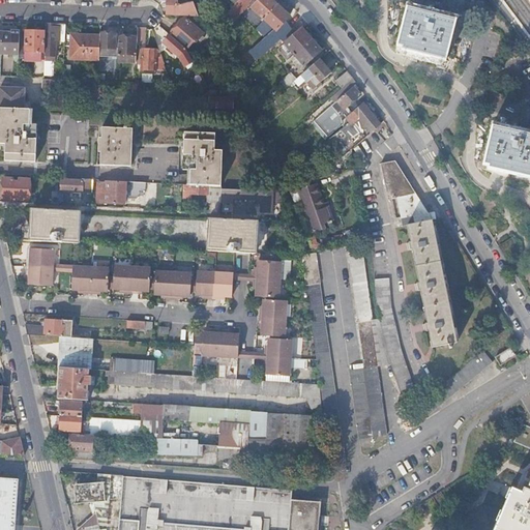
[(166,0),(166,15),(199,17),(199,16),(193,2),(181,2),(181,1),(178,1),(177,0),(166,0)]
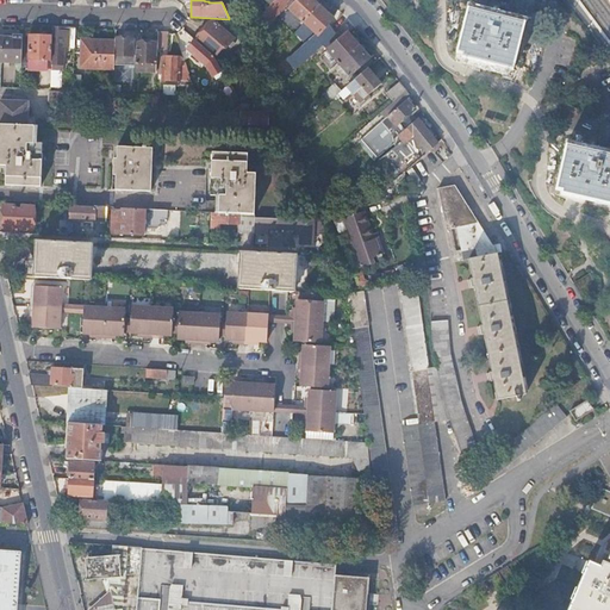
[(286,0),(272,0),(269,2),(253,22),(257,27),(256,29),(259,31),(261,30),(262,30),(286,4),(285,2),(286,0)]
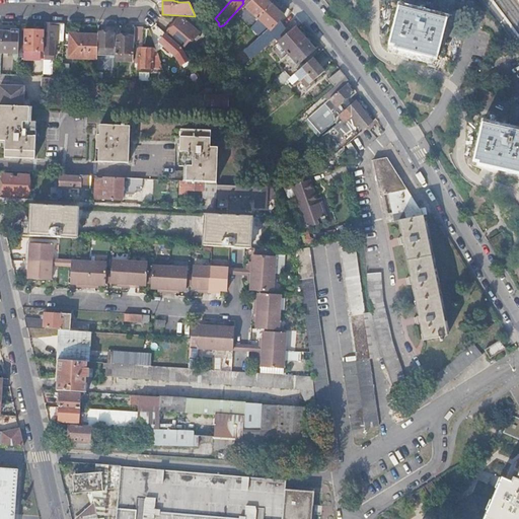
[(271,4),(274,0),(250,0),(245,6),(258,18),(271,4)]
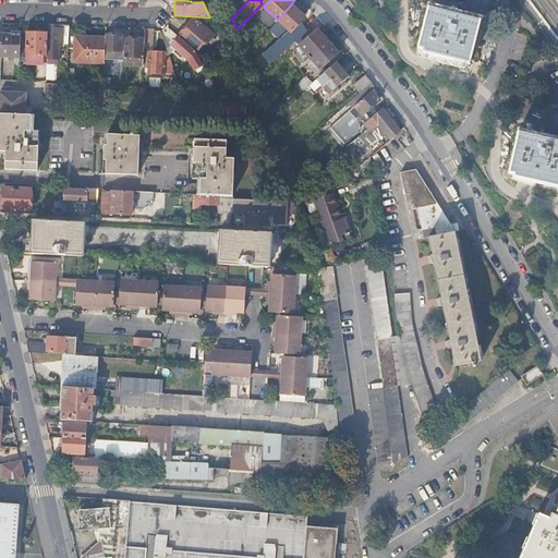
[(278,20),(281,22),(291,32),(304,16),(291,4),(278,20)]
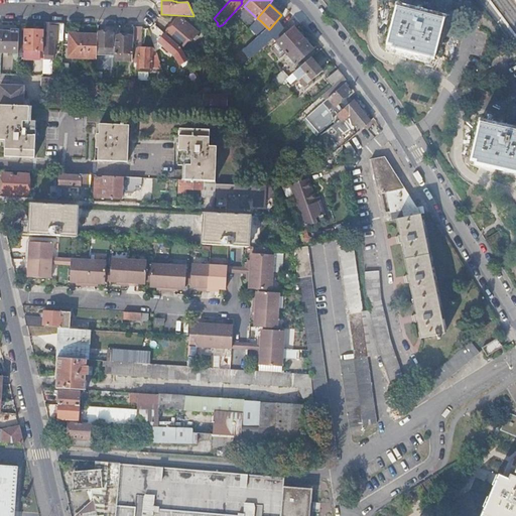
[(410,10),(401,8),(395,7),(387,44),(392,45),(392,48),(433,58),(443,19),(410,10)]
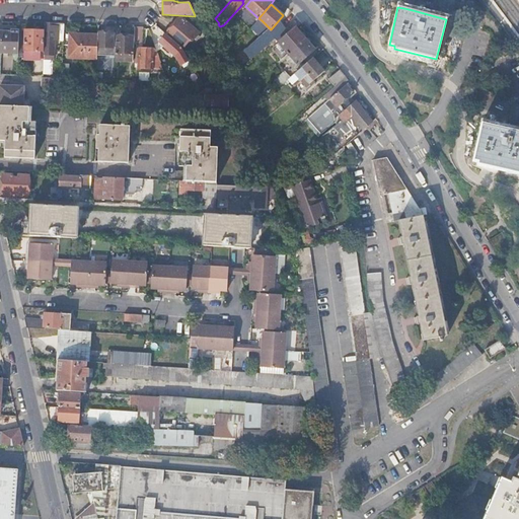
[(286,28),(298,18),(291,11),(285,18),(273,30),(258,43),(264,48),(286,28)]
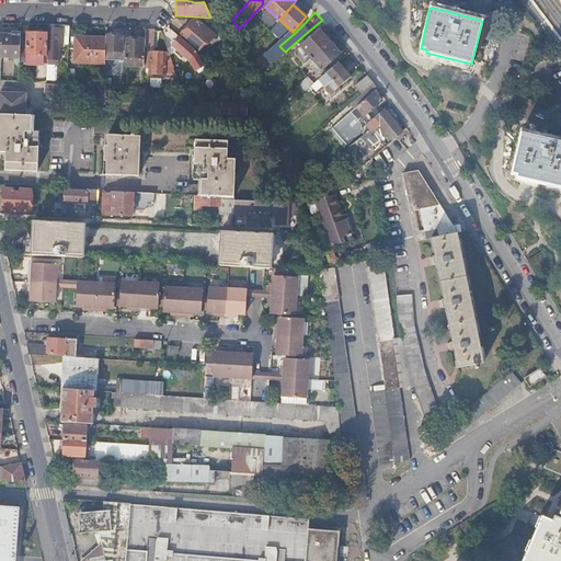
[(180,35),(197,52),(205,43),(207,44),(215,35),(197,19),(190,27),(187,25),(180,35)]
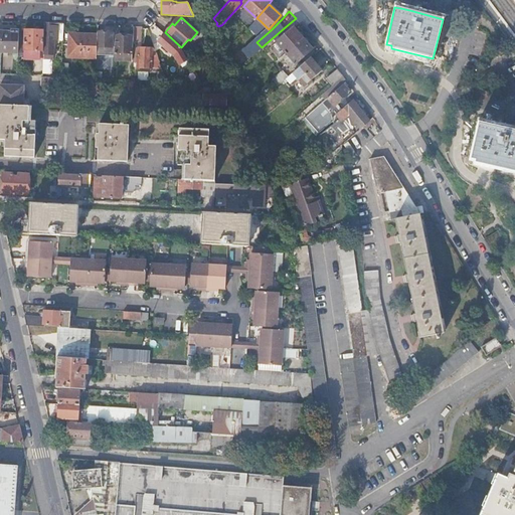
[(256,18),(248,26),(251,29),(260,20),(256,18)]
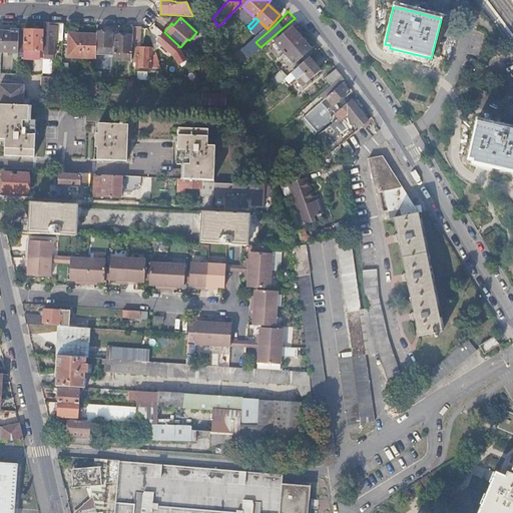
[(299,22),(295,18),(283,28),(286,32),(275,41),(285,52),(301,37),(293,27),(299,22)]
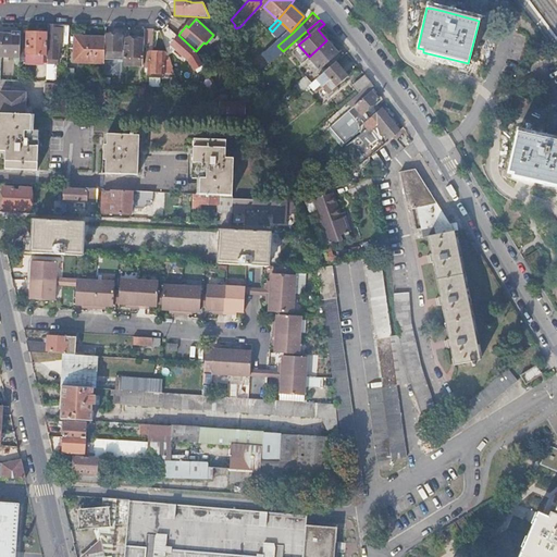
[(47,62),(47,82),(58,82),(59,40),(65,41),(65,42),(69,44),(69,24),(49,24),(48,53),(47,62)]
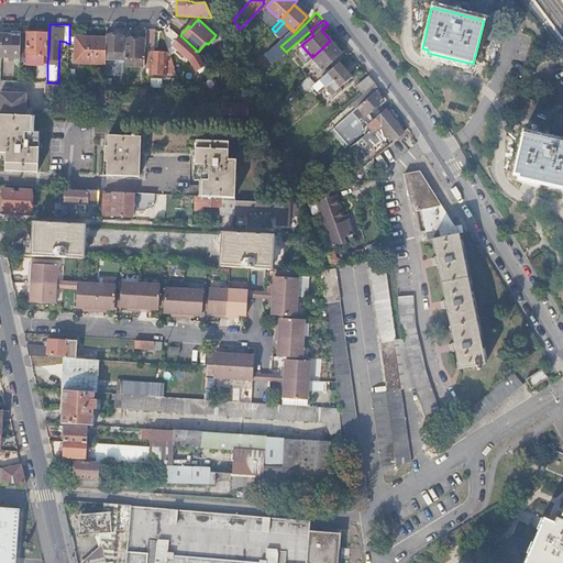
[(154,43),(155,31),(154,31),(152,30),(150,30),(148,29),(146,29),(146,40),(146,43),(154,43)]
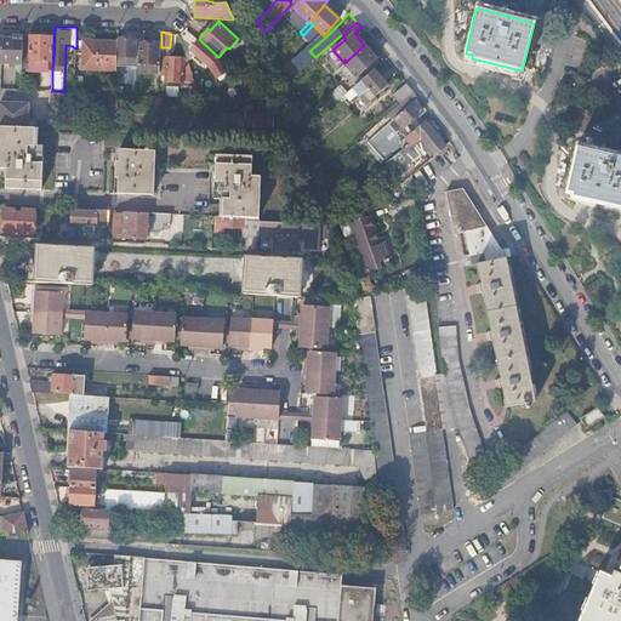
[(23,40),(22,66),(29,67),(29,58),(49,60),(49,69),(52,69),(53,60),(51,58),(52,35),(23,34),(23,40)]
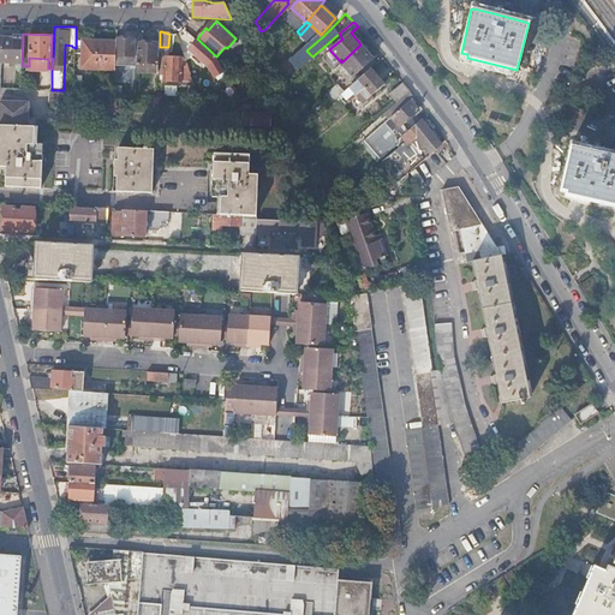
[(0,60),(16,61),(16,65),(18,65),(17,71),(22,71),(22,65),(23,40),(11,39),(11,36),(0,35),(0,60)]
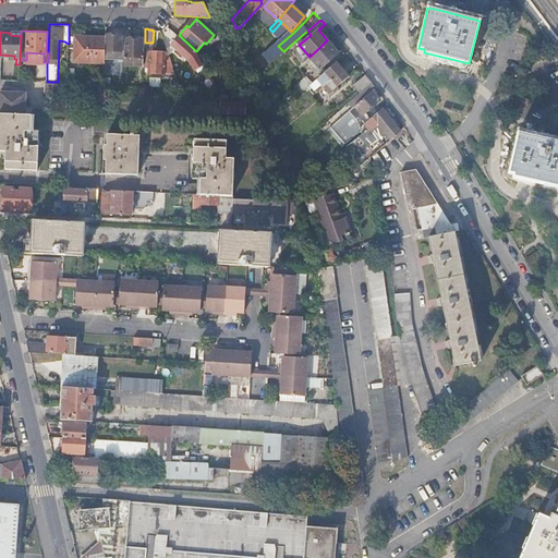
[(85,61),(86,36),(75,35),(75,60),(85,61)]
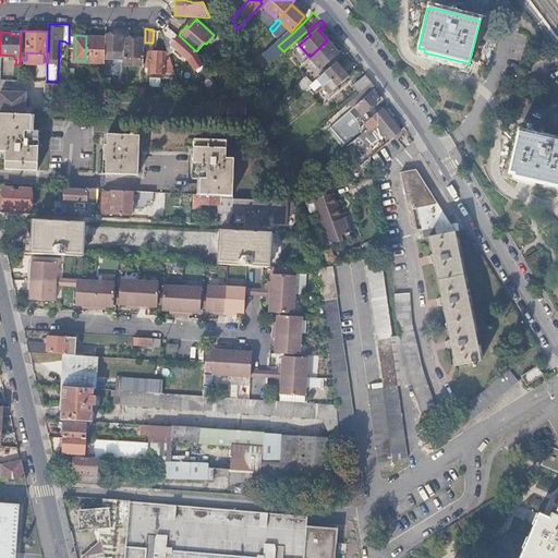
[(106,37),(105,59),(124,59),(125,50),(122,50),(123,35),(106,35),(106,37)]
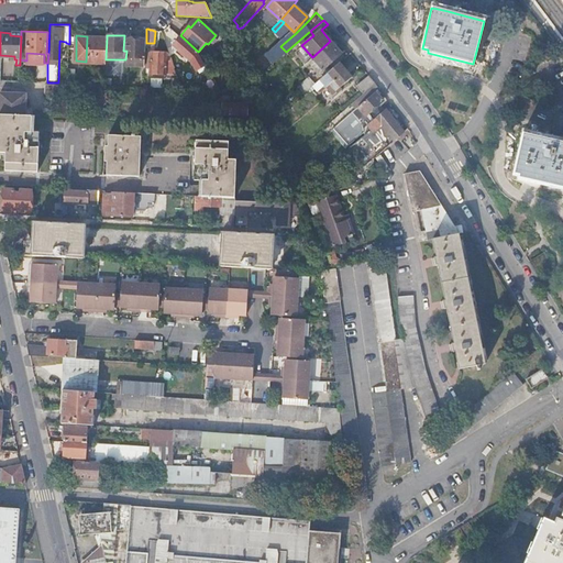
[(190,59),(194,56),(198,52),(180,35),(173,44),(190,59)]
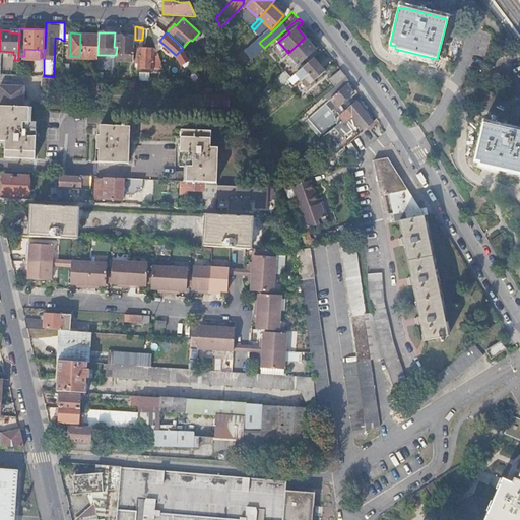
[(99,35),(80,34),(79,57),(98,57),(98,55),(99,35)]
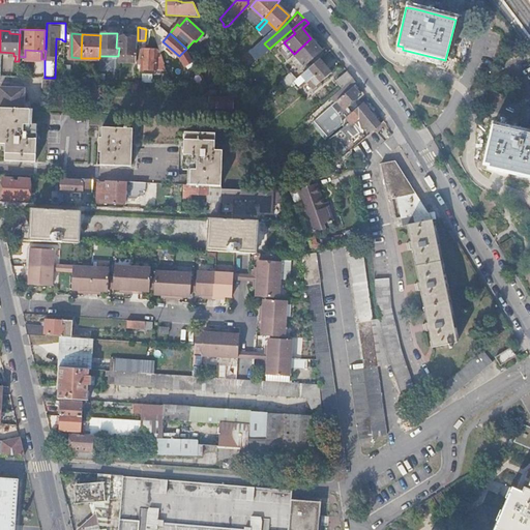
[(118,56),(118,62),(137,63),(137,49),(138,40),(138,37),(119,36),(119,48),(118,56)]
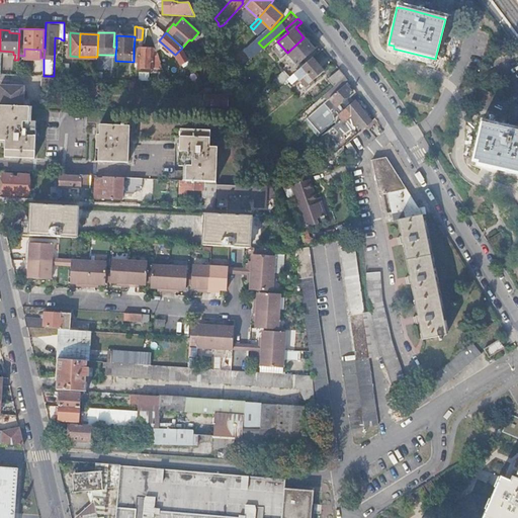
[(304,37),(287,53),(296,64),(314,49),(304,37)]
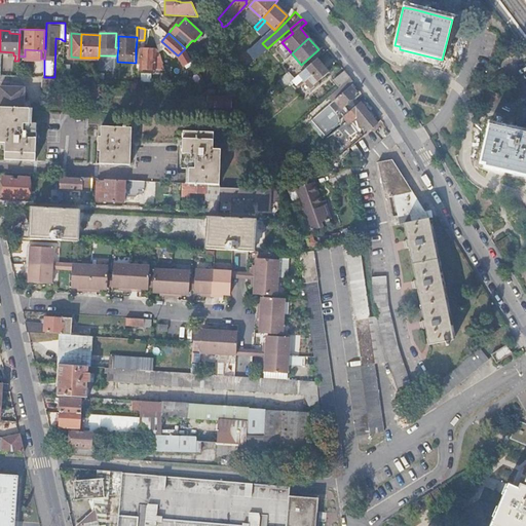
[(139,60),(139,63),(139,64),(141,64),(141,69),(155,69),(156,49),(142,48),(141,59),(139,60)]
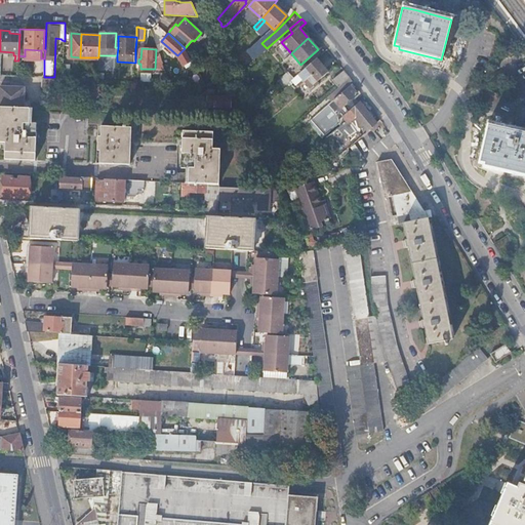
[(188,65),(193,63),(185,48),(180,52),(188,65)]
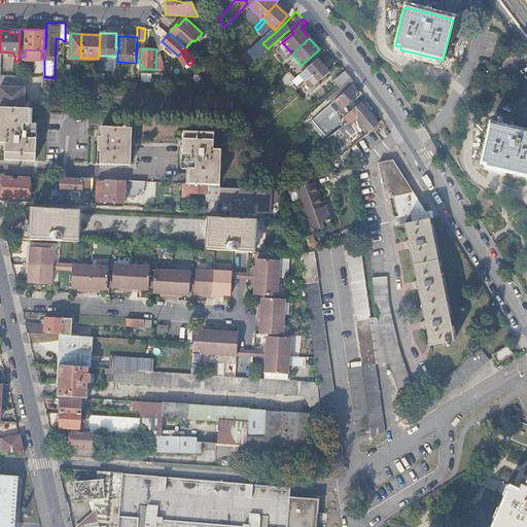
[(41,50),(25,49),(25,60),(41,60),(41,59),(41,50)]
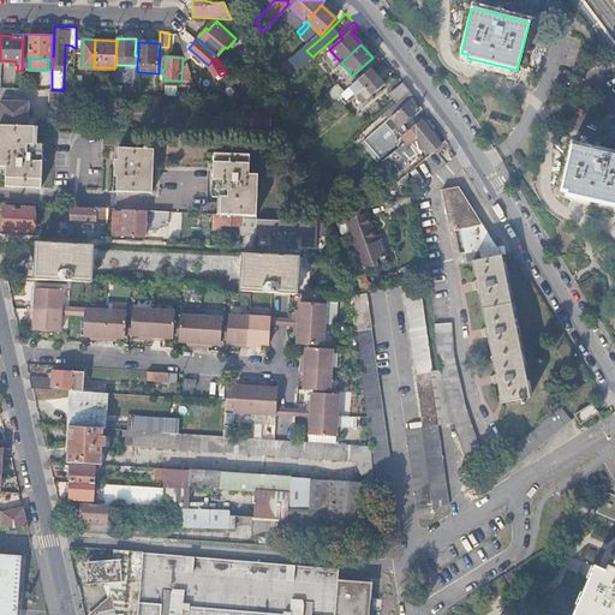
[(342,91),(338,95),(344,102),(352,95),(353,96),(357,94),(363,101),(383,83),(377,76),(376,76),(369,69),(342,91)]
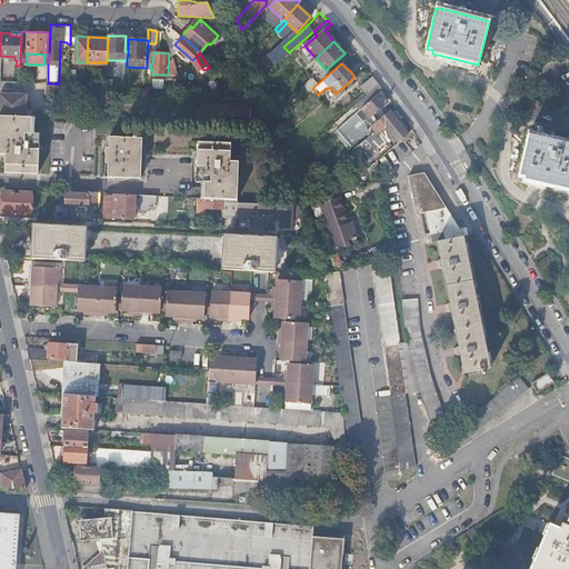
[(360,86),(367,93),(379,83),(372,76),(360,86)]
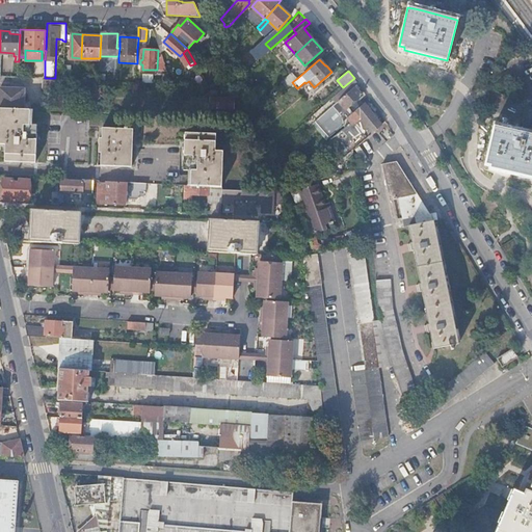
[(278,83),(285,89),(292,82),(296,79),(291,73),(278,83)]
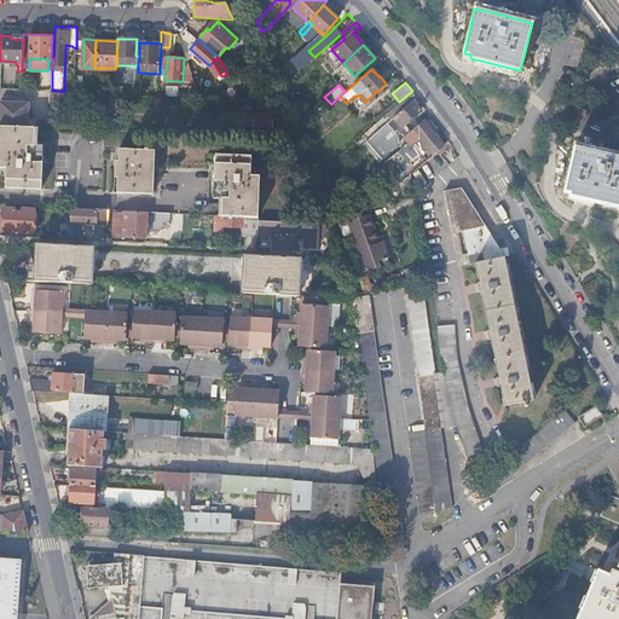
[(0,100),(0,106),(0,123),(36,126),(36,120),(28,119),(28,98),(28,97),(27,94),(25,93),(24,93),(17,93),(16,102),(13,102),(0,100)]
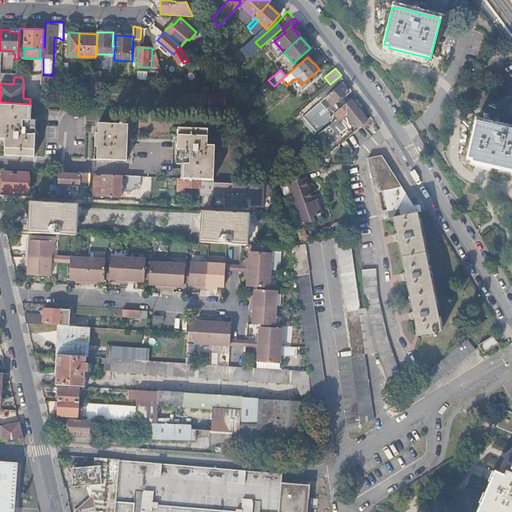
[(344,84),(342,81),(325,96),(332,104),(347,91),(342,86),(344,84)]
